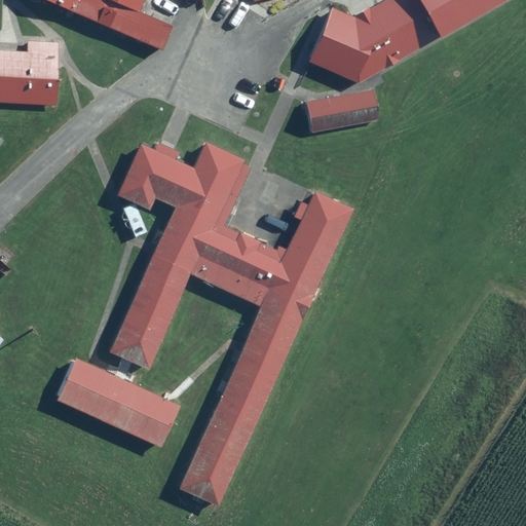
[(47,0),(162,49),(172,28),(138,12),(143,0),(47,0)]
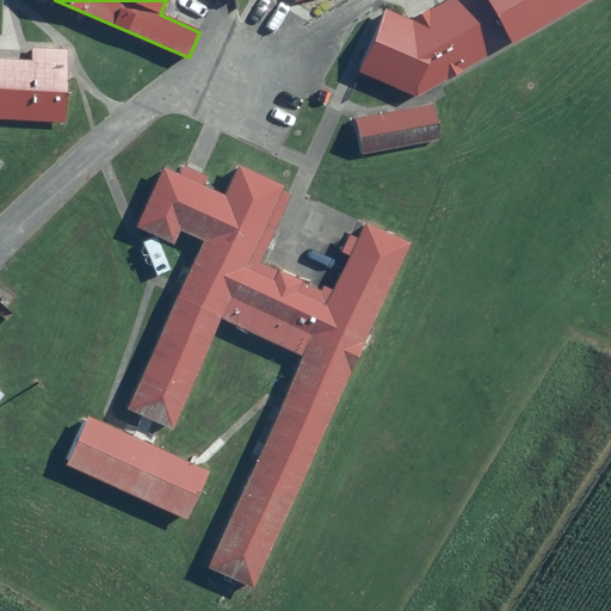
[(454,0),(415,22),(386,10),(359,73),(418,97),(592,0),(454,0)]
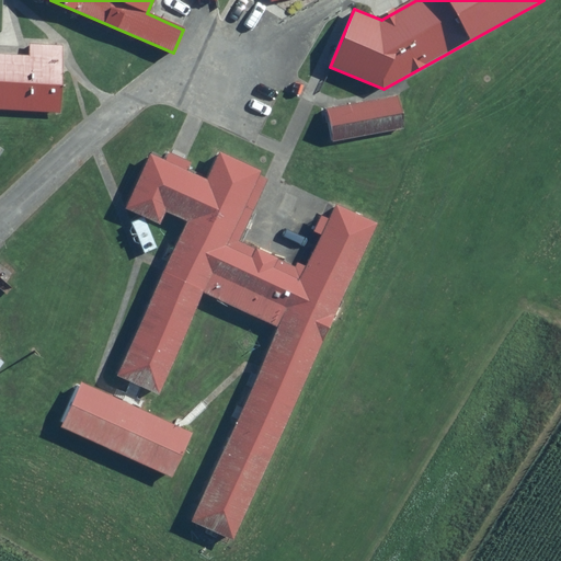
[(64,57),(0,53),(0,110),(60,113),(64,57)]
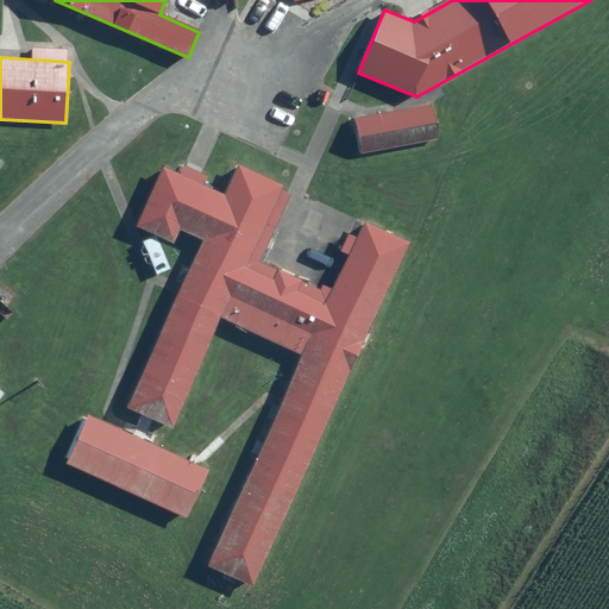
[(432,102),(353,118),(360,154),(439,138),(432,102)]
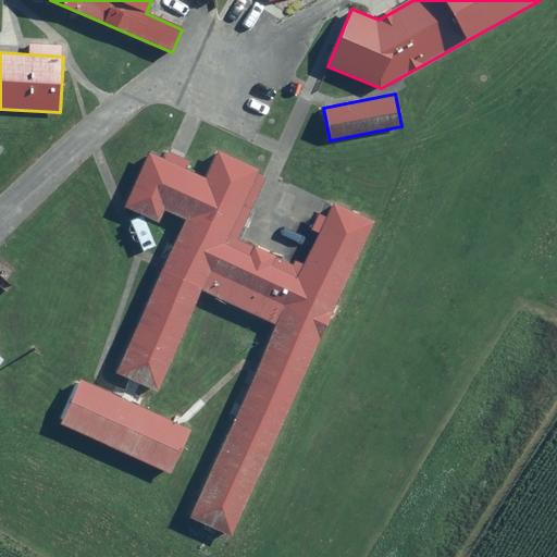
[(194,515),(234,533),(378,221),(333,200),(298,275),(275,264),(280,255),(255,243),(249,256),(223,244),(257,170),(220,153),(207,182),(150,156),(127,206),(158,219),(163,206),(189,218),(119,371),(156,388),(211,269),(291,305),(194,515)]
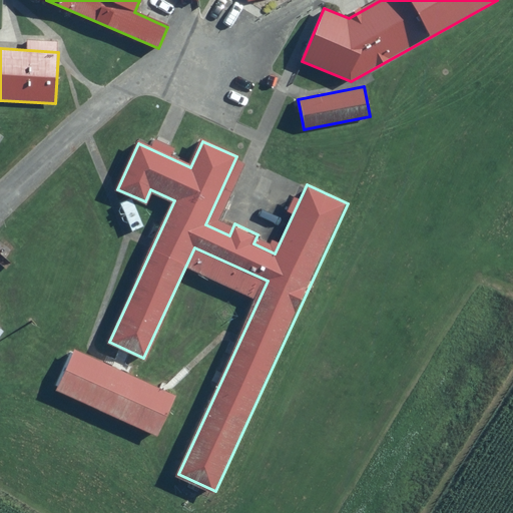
[(74,351),(56,390),(158,436),(176,397),(74,351)]
